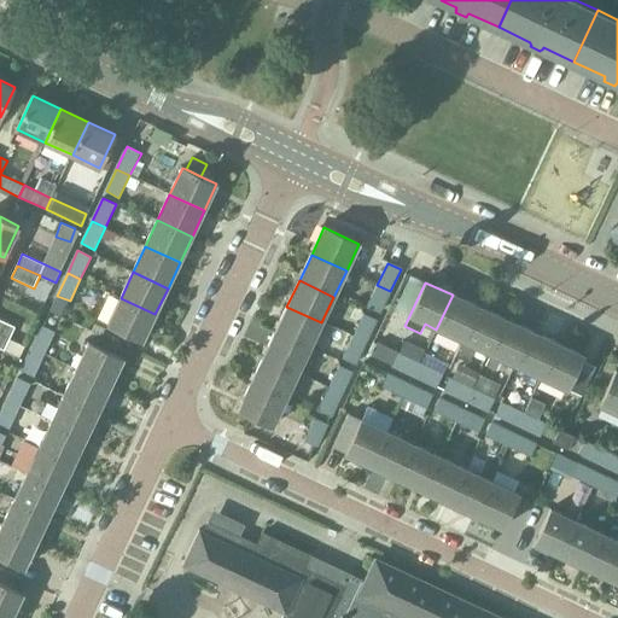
[(390,291),(377,285),(366,308),(380,314),(390,291)]
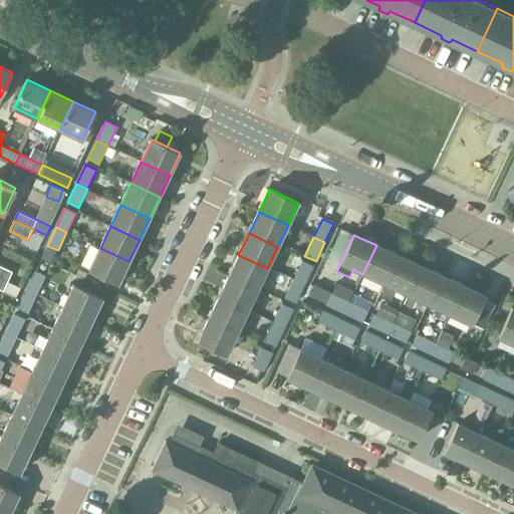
[(398,255),(376,245),(362,274),(384,284),(398,255)]
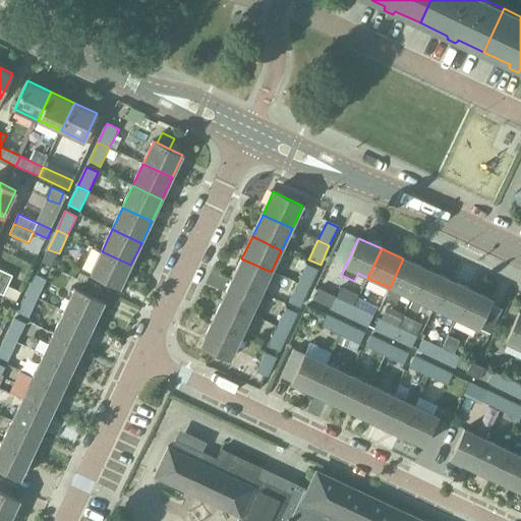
[(130,265),(102,251),(91,274),(120,287),(130,265)]
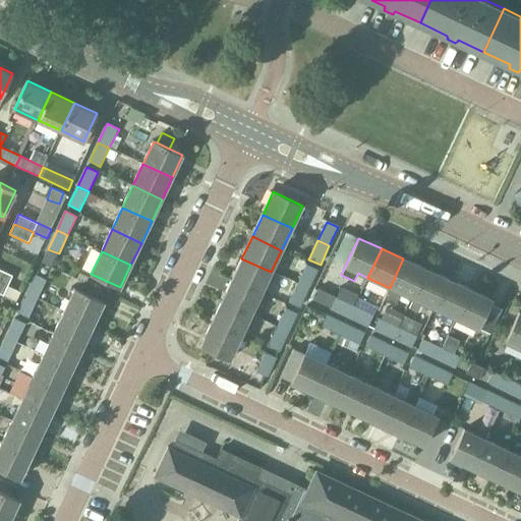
[(271,272),(241,258),(231,280),(261,294),(271,272)]
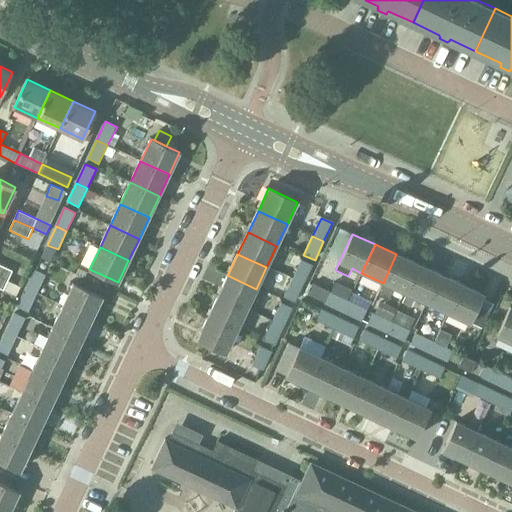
[(396,254),(383,283),(377,295),(388,300),(394,288),(404,293),(418,264),(396,254)]
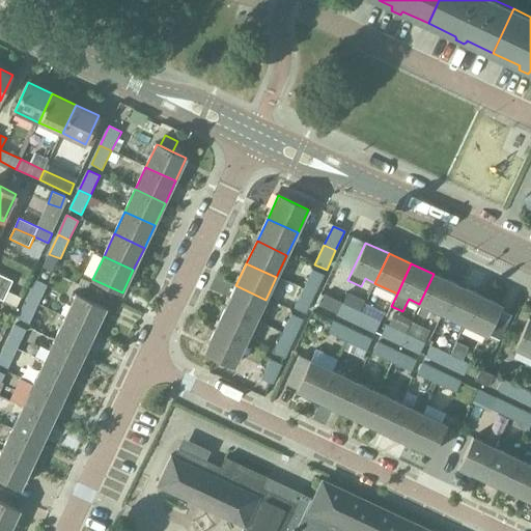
[(329,267),(323,283),(334,288),(340,272),(329,267)]
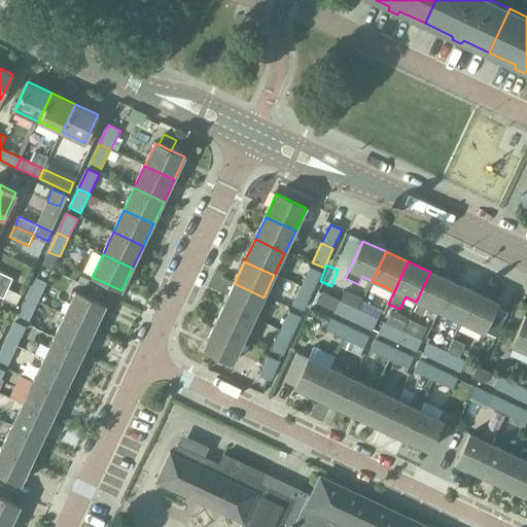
[(310,268),(301,287),(312,292),(320,273),(310,268)]
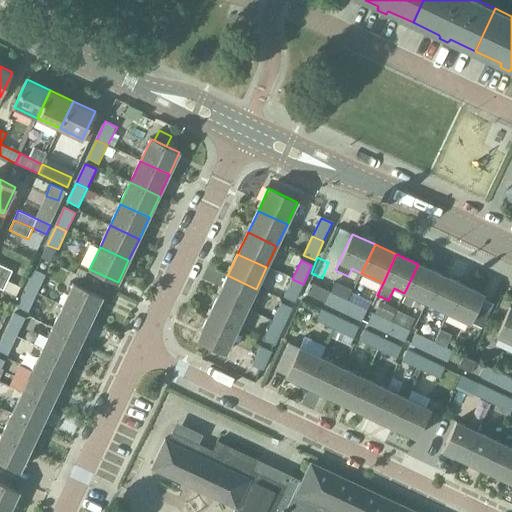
[(0,276),(8,281),(13,271),(0,264),(0,276)]
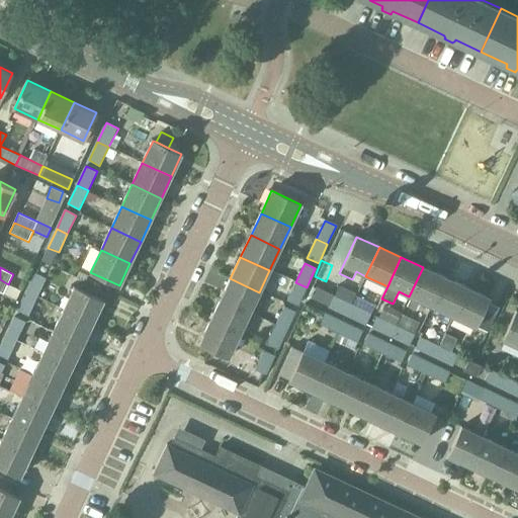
[(409,296),(410,296),(406,306),(416,311),(420,301),(431,307),(444,278),(423,267),(409,296)]
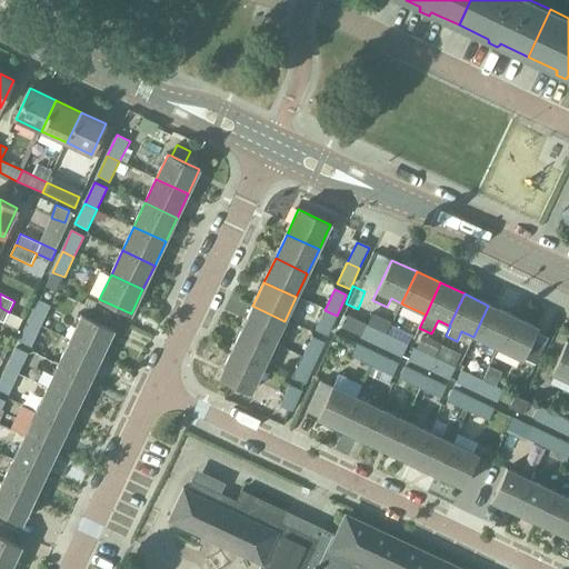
[(39,300),(29,320),(41,326),(51,306),(39,300)]
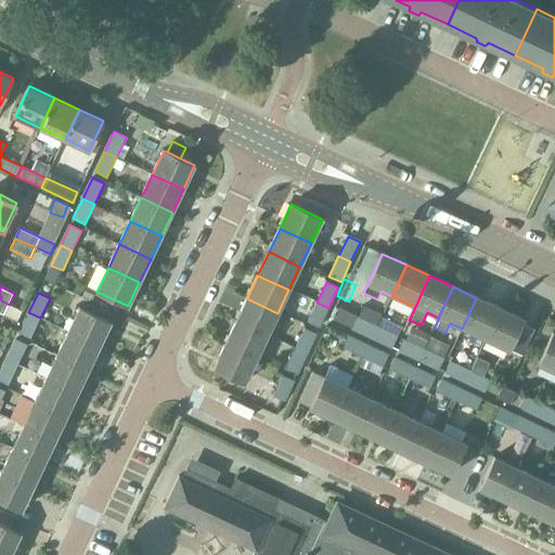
[(246,298),(235,322),(267,337),(278,313),(246,298)]
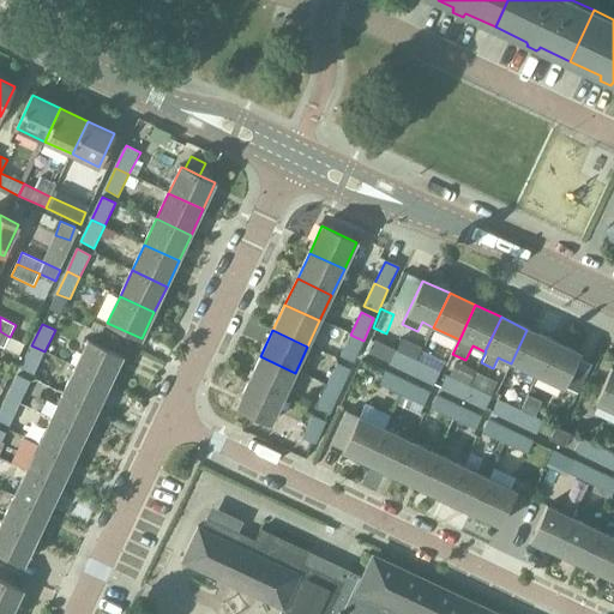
[(553,342),(527,330),(511,363),(537,375),(553,342)]
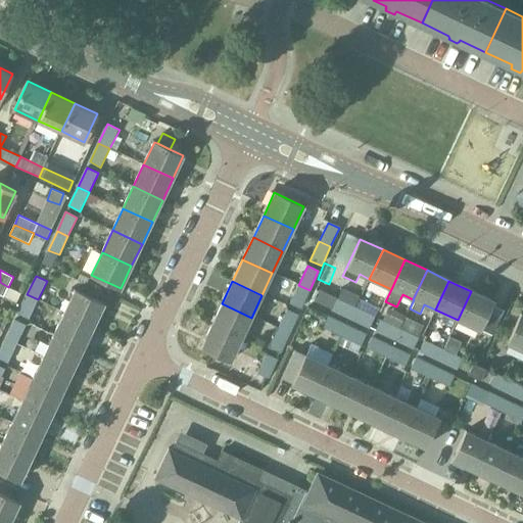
[(8,287),(0,282),(0,294),(4,296),(8,287)]
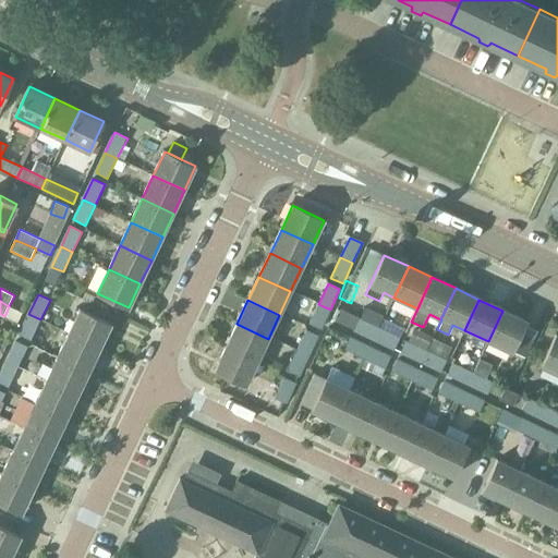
[(330,310),(318,304),(308,324),(320,330),(330,310)]
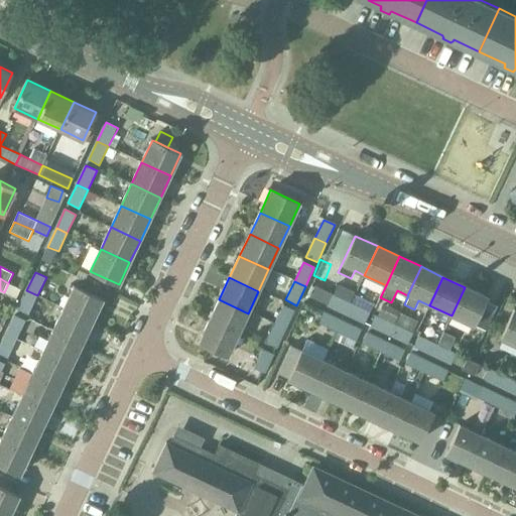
[(75,285),(63,307),(93,321),(103,299),(75,285)]
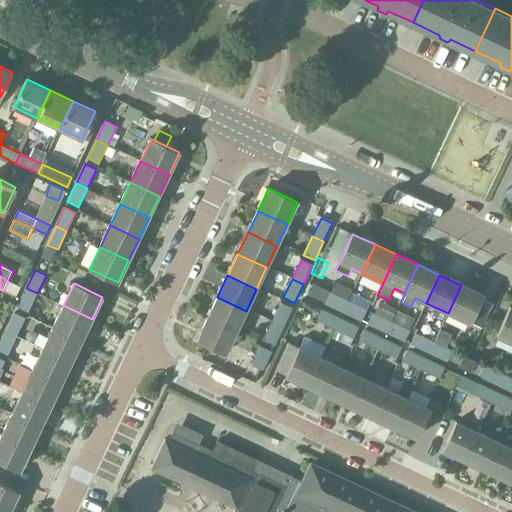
[(325,302),(329,291),(312,284),(307,294),(325,302)]
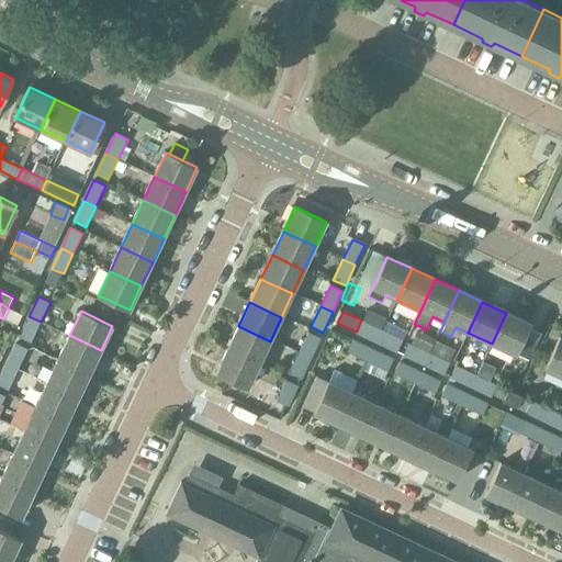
[(506,313),(492,344),(516,356),(530,324),(506,313)]
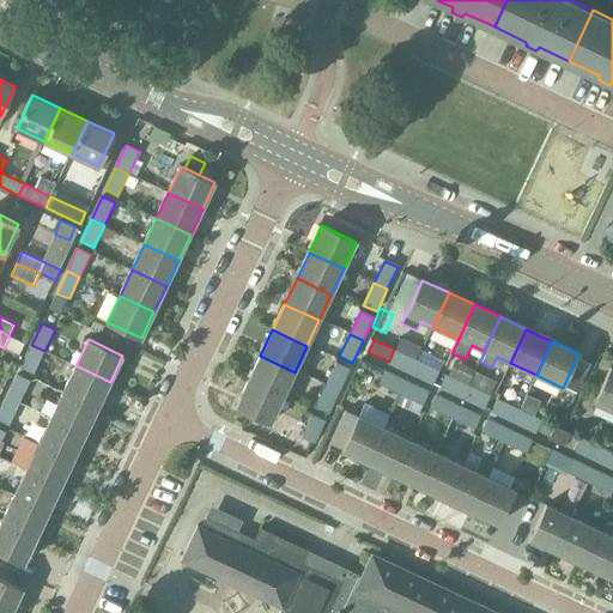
[(44,351),(31,345),(20,368),(34,374),(44,351)]
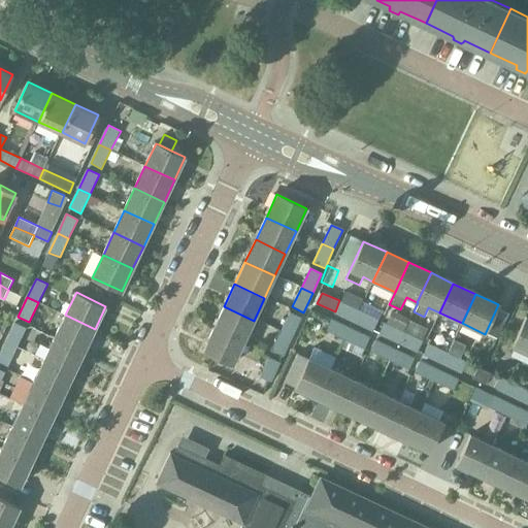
[(354,322),(359,310),(340,301),(335,312),(354,322)]
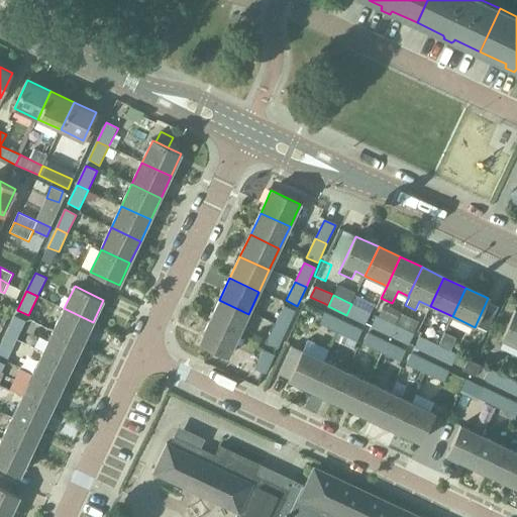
[(248,314),(219,300),(209,322),(238,335),(248,314)]
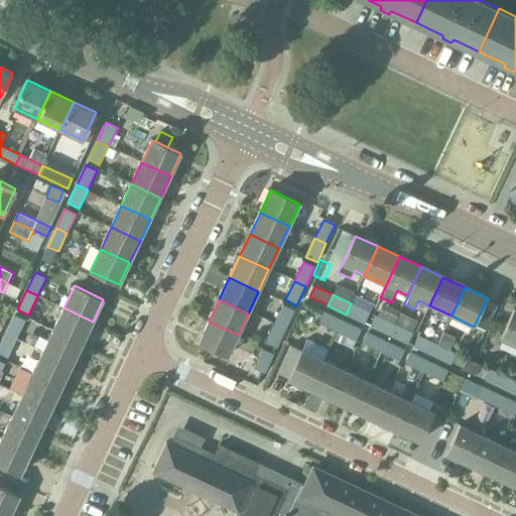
[(351,303),(346,314),(365,324),(370,312),(351,303)]
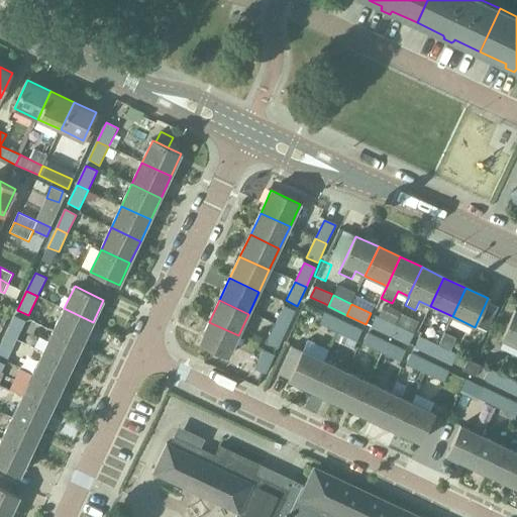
[(275,326),(285,331),(294,312),(284,307),(275,326)]
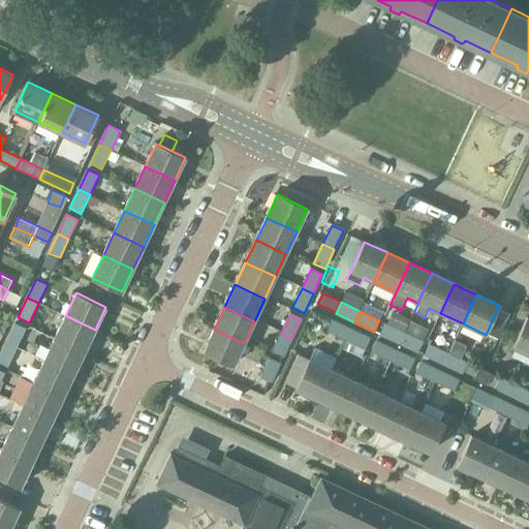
[(95,330),(65,315),(55,338),(85,352),(95,330)]
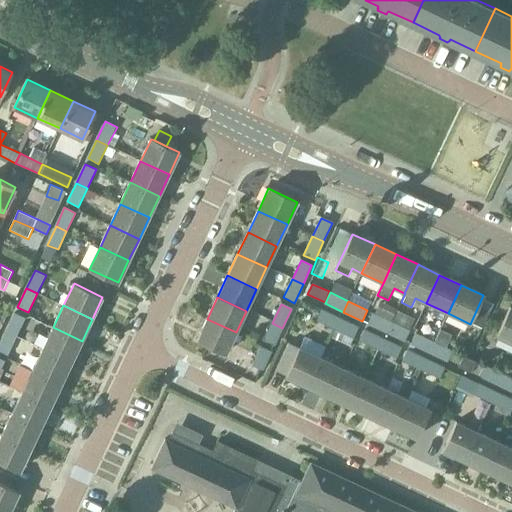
[(511,343),(511,308),(510,308),(496,336),(511,343)]
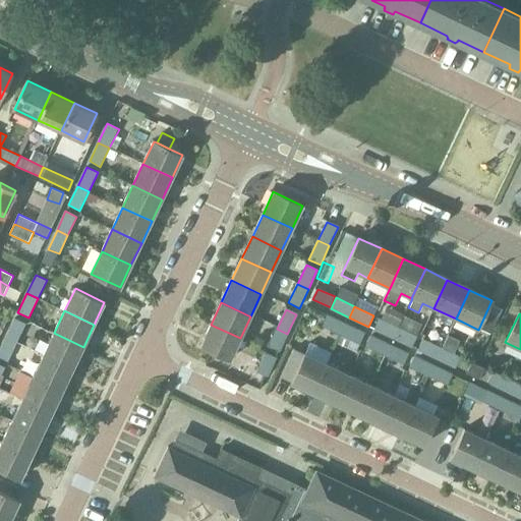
[(340,335),(345,324),(328,315),(323,328),(340,335)]
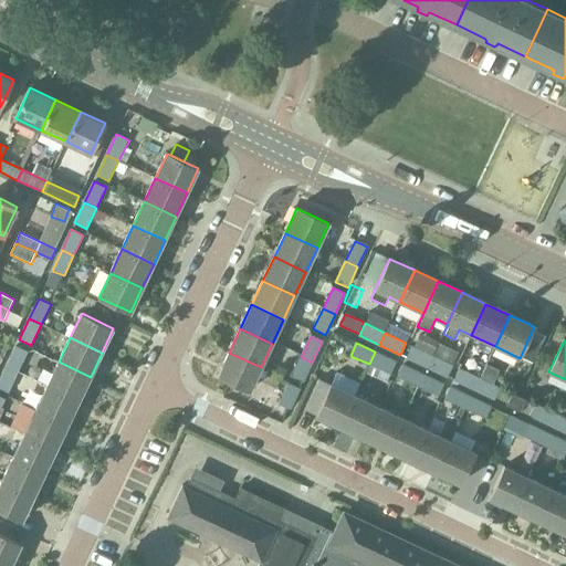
[(16,346),(7,366),(18,371),(28,353),(16,346)]
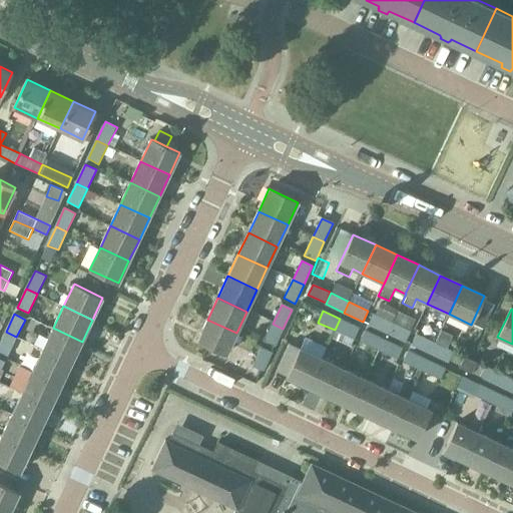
[(387,333),(392,322),(374,314),(369,325),(387,333)]
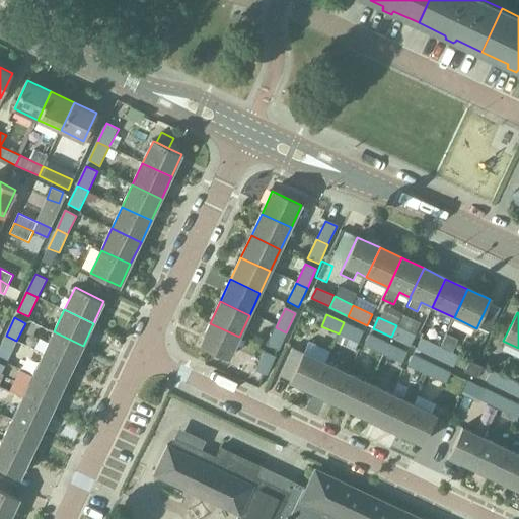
[(363,331),(344,322),(339,334),(358,343),(363,331)]
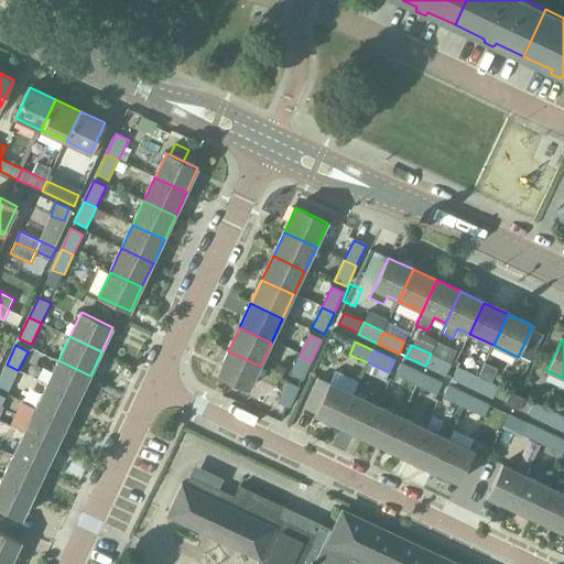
[(260,366),(228,351),(216,376),(248,390),(260,366)]
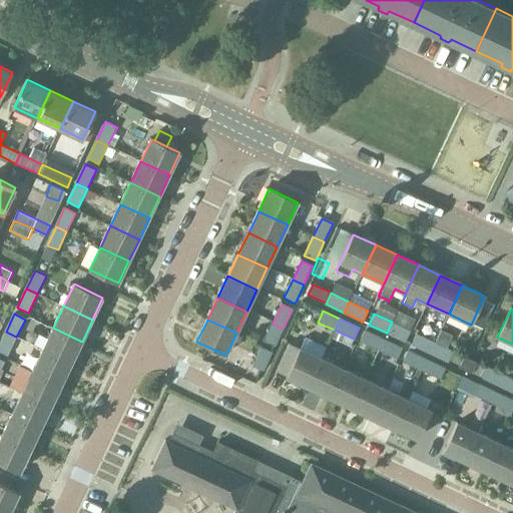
[(392,322),(387,333),(405,342),(411,331),(392,322)]
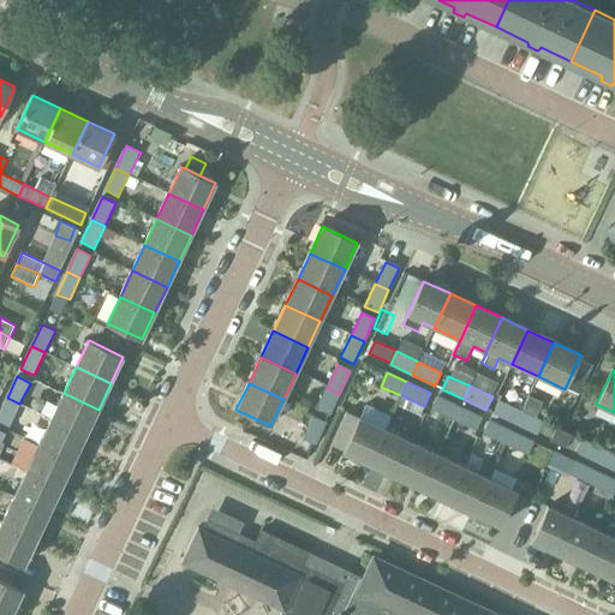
[(339,394),(327,388),(316,408),(329,415),(339,394)]
